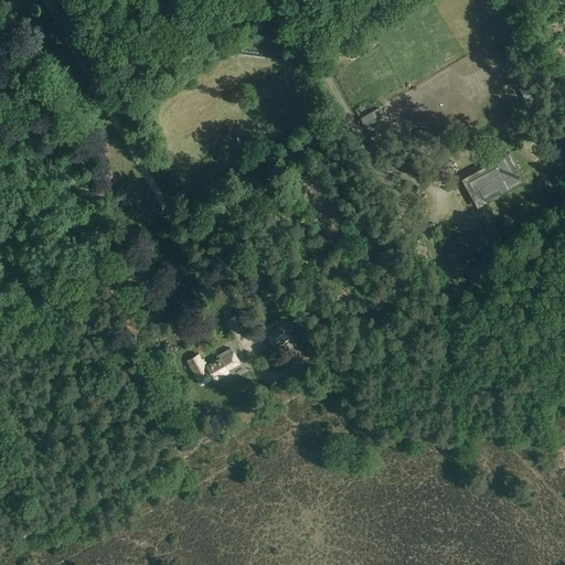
[(347,22),(326,33),(329,39),(350,28),(347,22)]
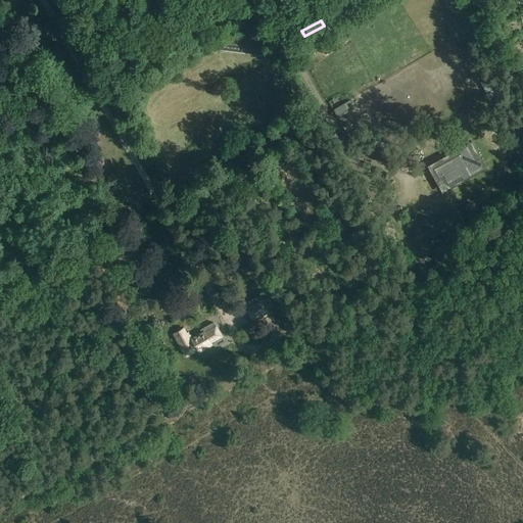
[(495,95),(486,79),(480,82),(489,98),(495,95)]
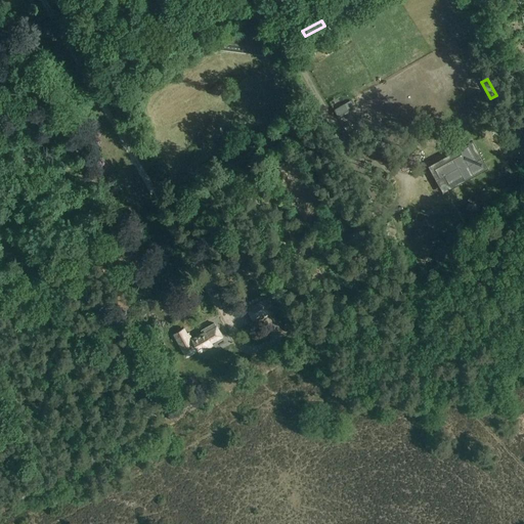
[(344,103),(333,110),(338,119),(349,113),(344,103)]
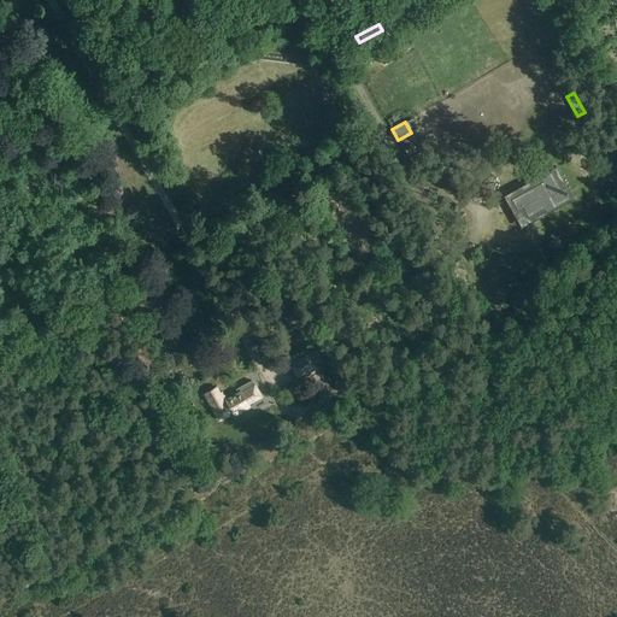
[(545,178),(513,194),(517,201),(517,203),(519,205),(523,204),(524,206),(527,206),(530,213),(546,205),(548,209),(573,195),(566,184),(564,187),(554,169),(544,175),(545,178)]
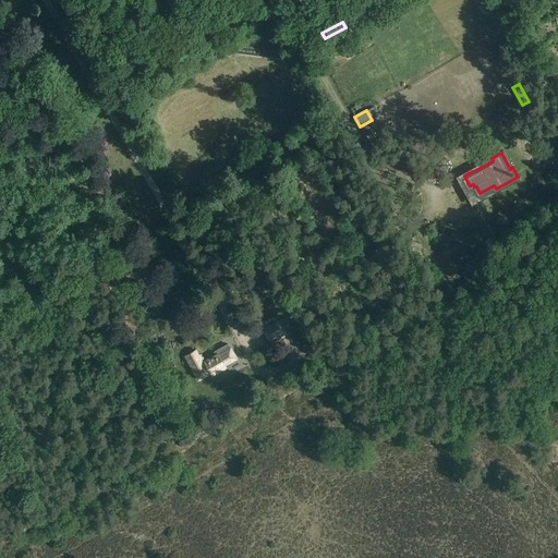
[(269,344),(290,332),(282,317),(261,328),(269,344)]
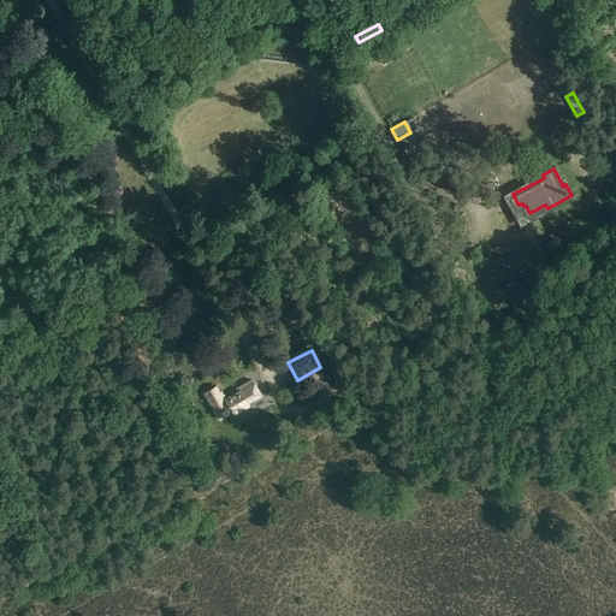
[(248,403),(261,396),(253,380),(223,396),(217,386),(203,394),(217,420),(232,412),(234,414),(249,406),(248,403)]
